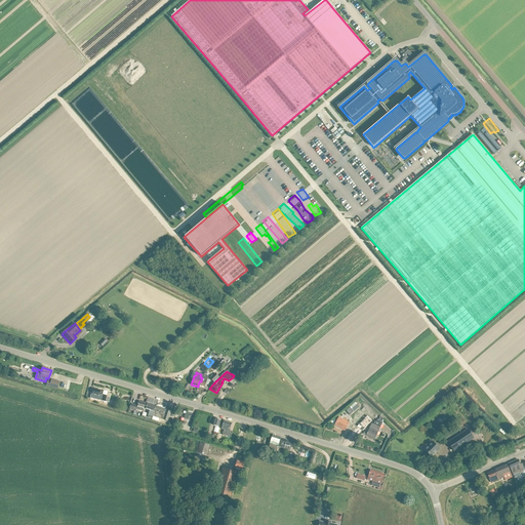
[(213,381),(215,380),(218,377),(215,373),(210,378),(213,381)]
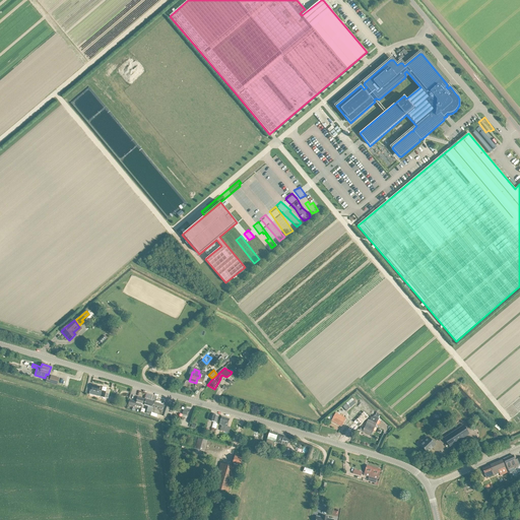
[(204,381),(206,373),(201,372),(200,374),(199,378),(197,378),(196,383),(203,385),(204,381)]
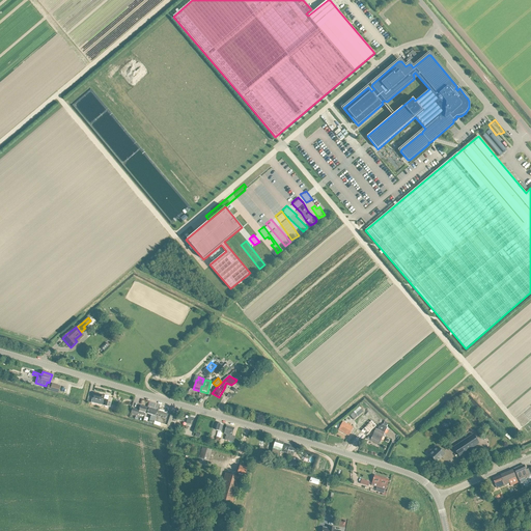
[(58,394),(60,386),(52,384),(51,387),(48,386),(47,390),(58,394)]
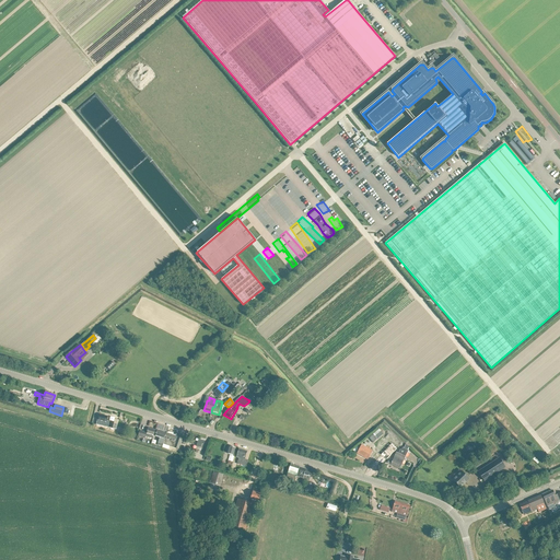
[(107,416),(100,415),(98,419),(97,419),(96,424),(113,429),(114,422),(106,420),(107,416)]
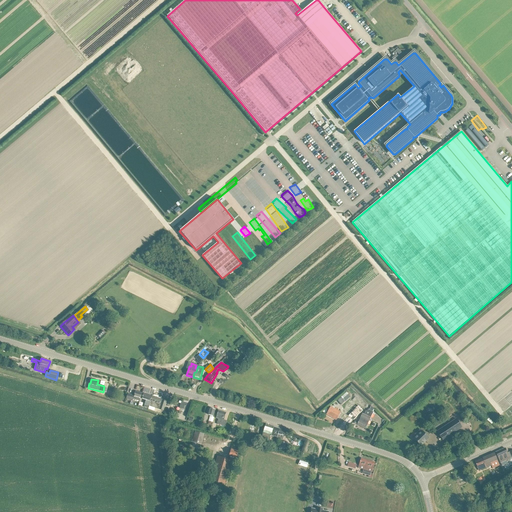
[(140,402),(142,393),(135,391),(134,395),(128,393),(126,399),(132,401),(133,399),(140,402)]
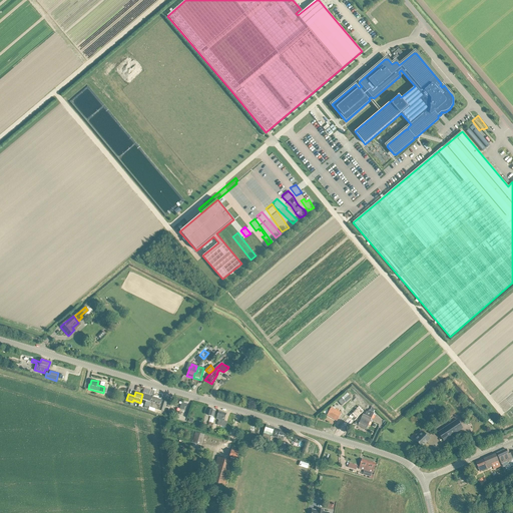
[(149,409),(149,408),(149,407),(153,397),(143,394),(142,400),(146,401),(144,408),(149,409)]
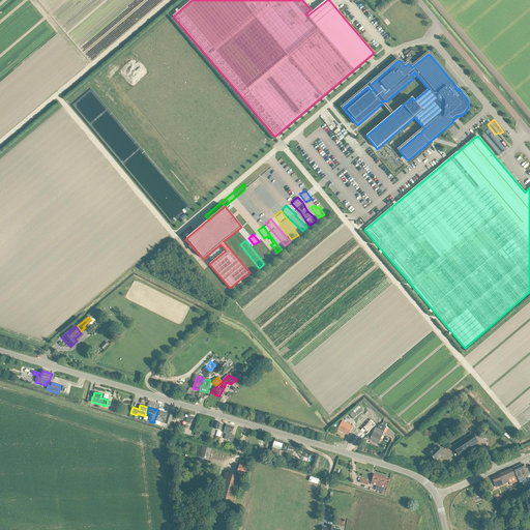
[(353,419),(362,411),(364,410),(361,407),(360,408),(355,413),(353,411),(349,415),(351,416),(353,419)]
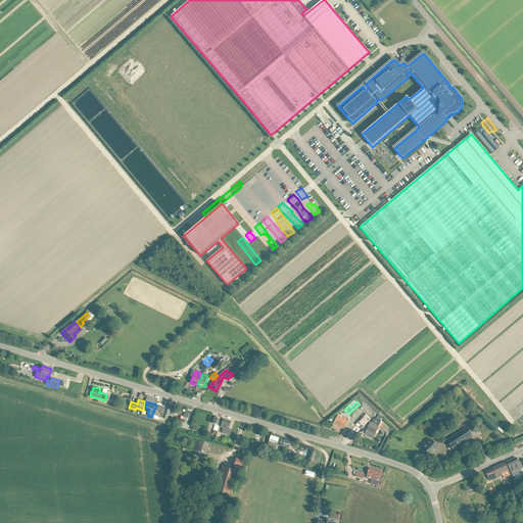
[(163,408),(156,405),(152,415),(152,416),(152,417),(151,418),(157,420),(158,417),(167,420),(170,410),(165,408),(163,408)]
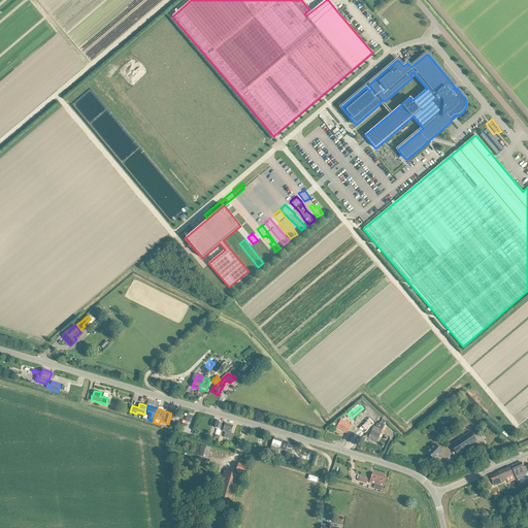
[(374,423),(369,418),(359,428),(364,433),(374,423)]
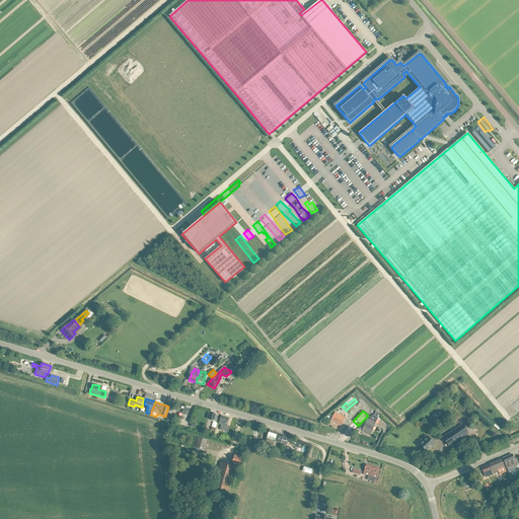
[(373,415),(372,417),(371,417),(369,420),(367,420),(362,431),(371,435),(373,430),(374,430),(375,427),(374,427),(378,420),(377,420),(378,418),(377,418),(379,415),(376,412),(374,416),(373,415)]
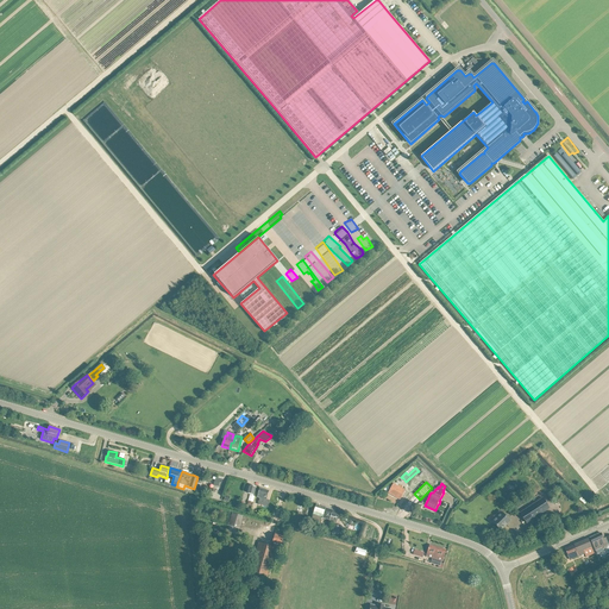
[(400,500),(402,495),(405,490),(394,484),(388,494),(400,500)]
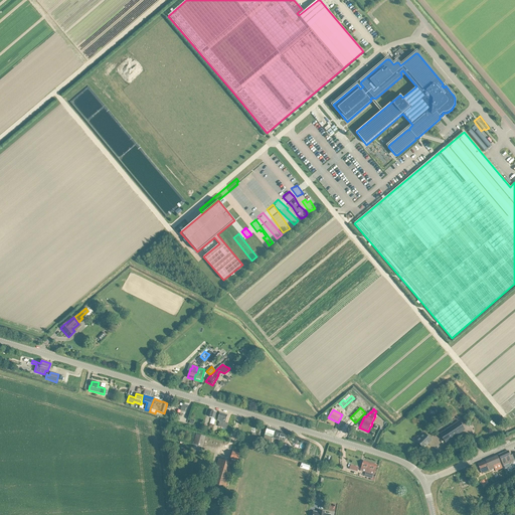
[(226,428),(228,423),(225,422),(227,415),(219,412),(217,420),(219,421),(218,425),(226,428)]
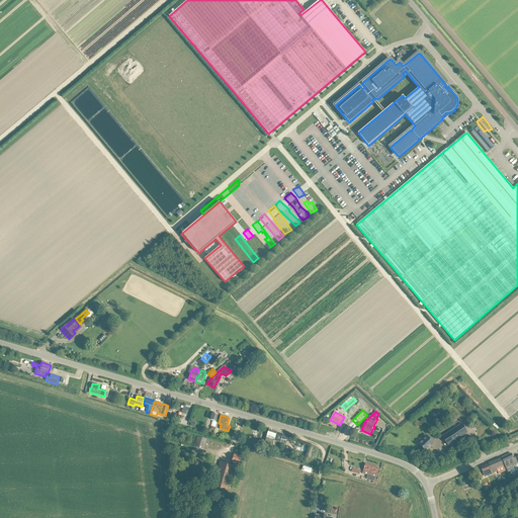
[(461,423),(442,436),(447,445),(467,432),(461,423)]
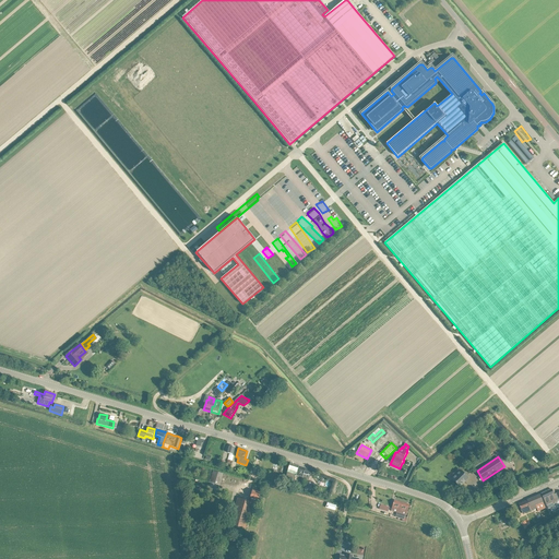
[(304,474),(306,468),(290,463),(285,478),(294,482),(296,476),(302,477),(304,474)]
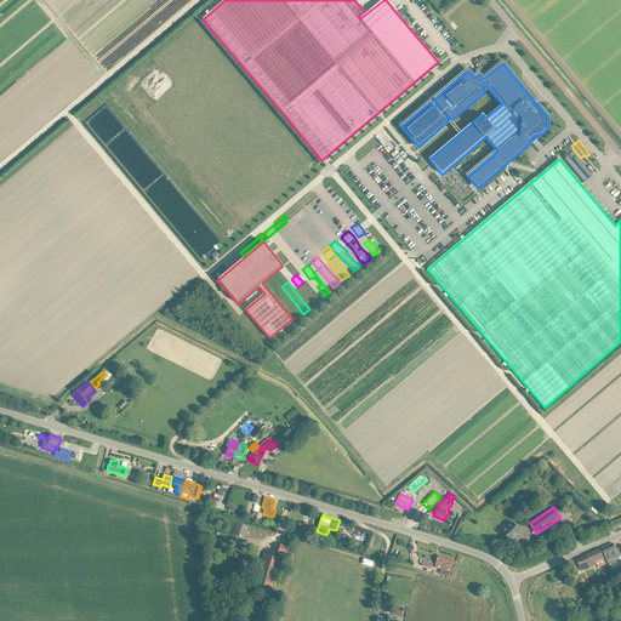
[(337,527),(336,530),(342,533),(343,529),(346,522),(340,520),(337,527)]
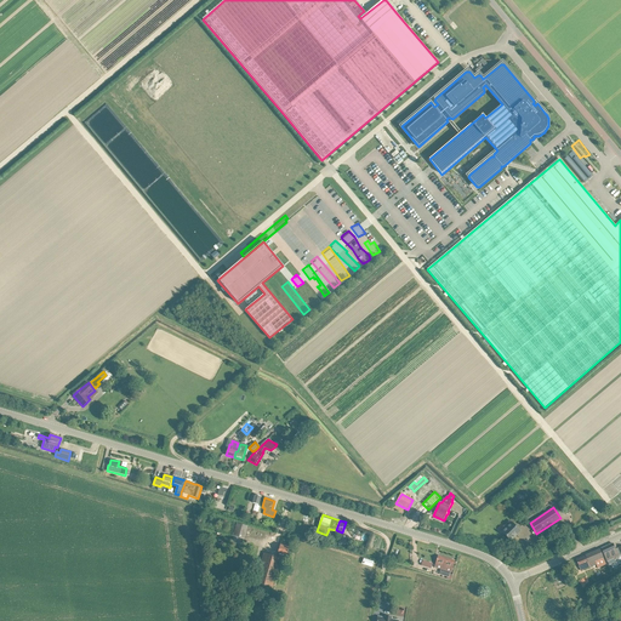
[(512,523),(510,520),(503,527),(506,529),(502,533),(511,541),(520,531),(512,523)]
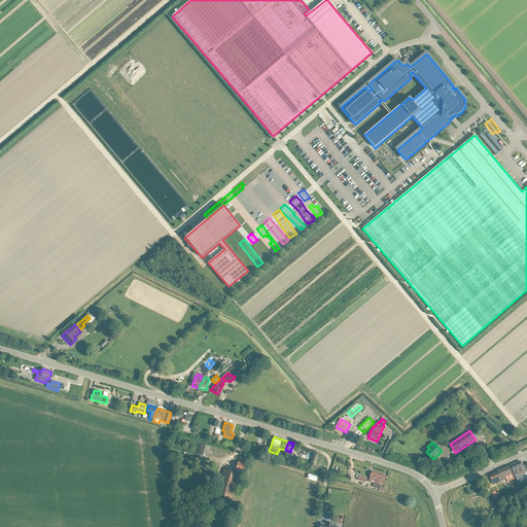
[(207,458),(209,452),(210,447),(201,444),(198,455),(207,458)]
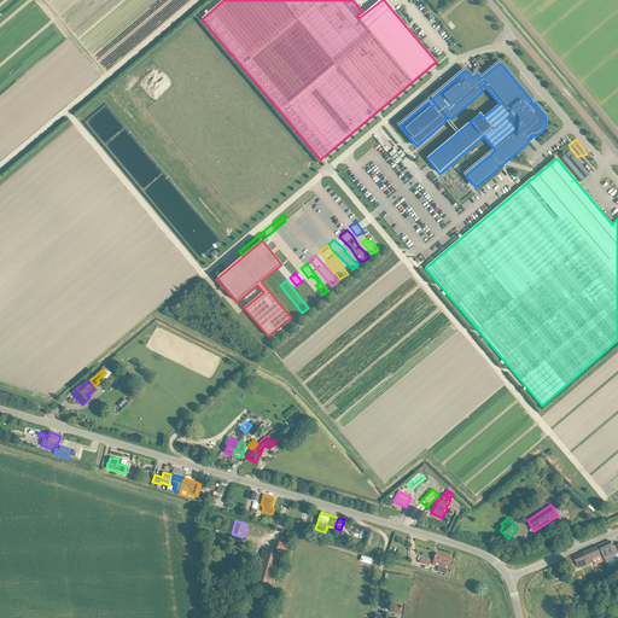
[(617,543),(612,547),(610,541),(599,546),(604,558),(617,549),(617,543)]
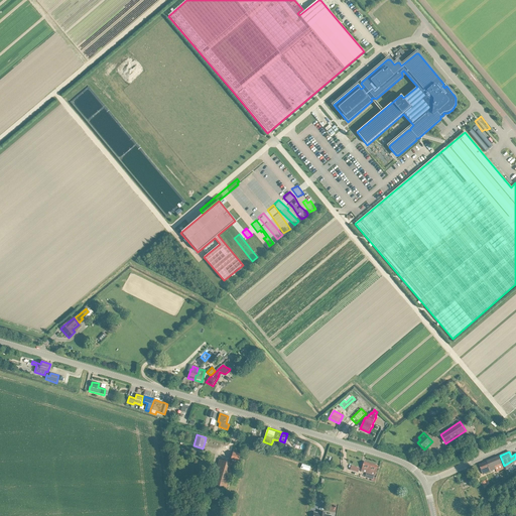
[(238,462),(240,455),(233,453),(231,460),(232,460),(231,464),(219,460),(218,465),(211,488),(226,493),(232,471),(234,465),(233,465),(234,461),(238,462)]
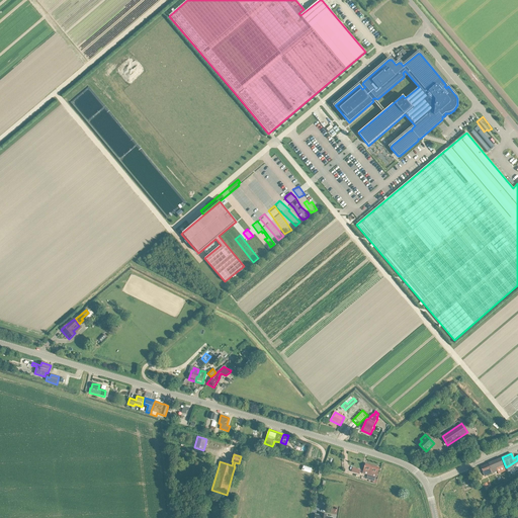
[(506,471),(502,462),(500,458),(481,466),(483,471),(484,476),(487,476),(493,472),(493,471),(494,471),(494,470),(497,469),(499,473),(506,471)]
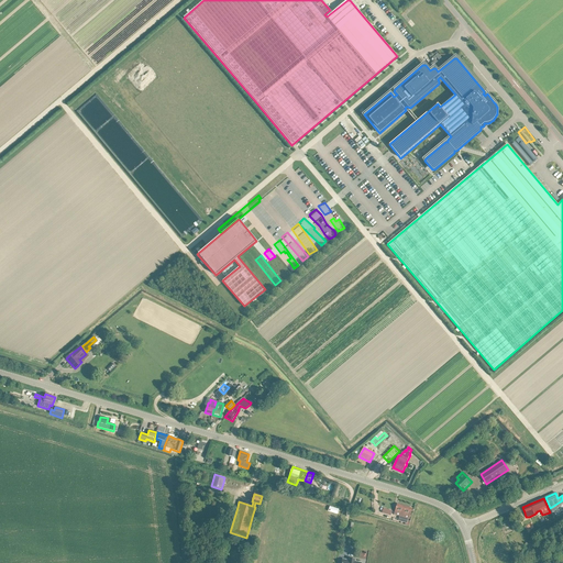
[(409,519),(412,508),(397,504),(394,515),(409,519)]
